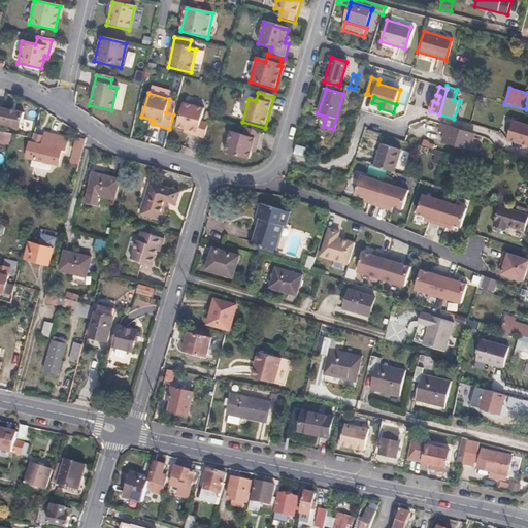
[(188,134),(204,139),(208,124),(200,122),(203,109),(183,102),(176,126),(185,129),(189,130),(188,134)]
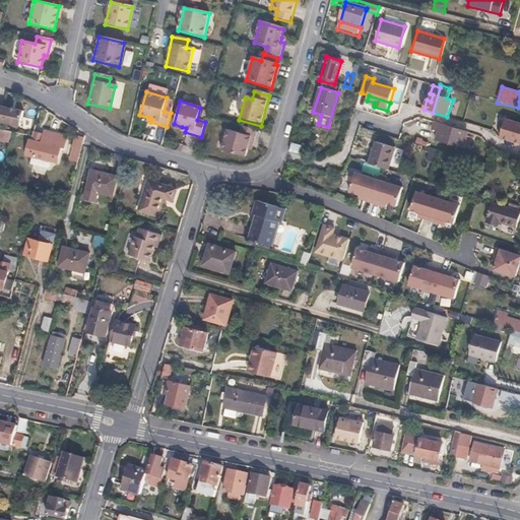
[(26,112),(0,105),(0,121),(1,121),(0,122),(22,128),(26,112)]
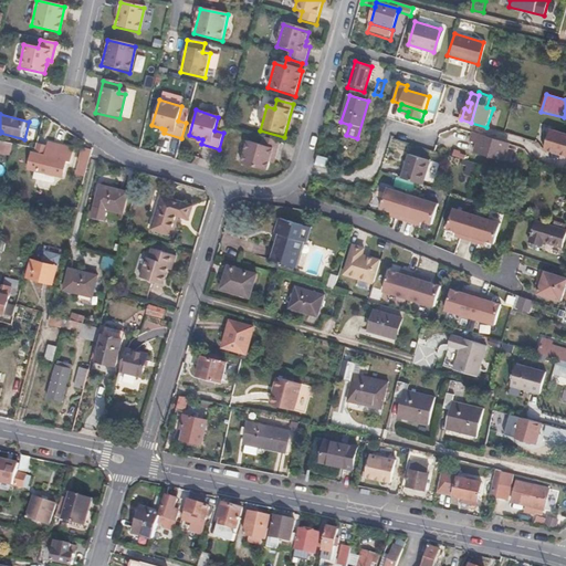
[(565,135),(549,130),(545,148),(565,154),(565,135)]
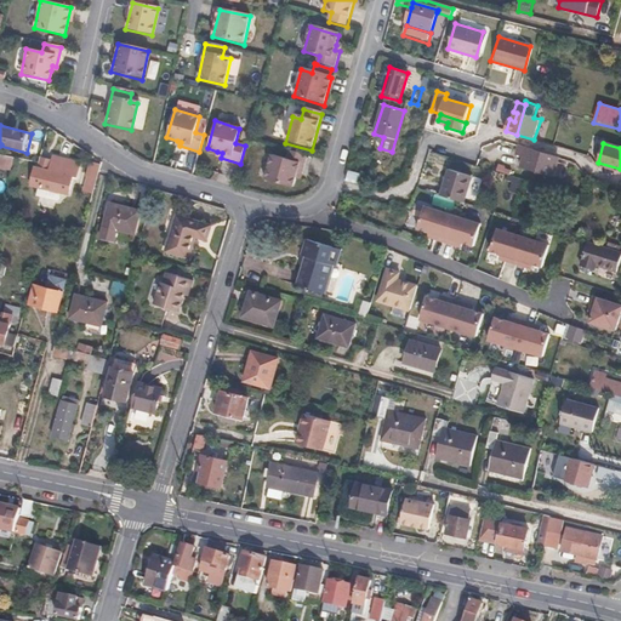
[(559,159),(528,149),(522,166),(553,177),(559,159)]
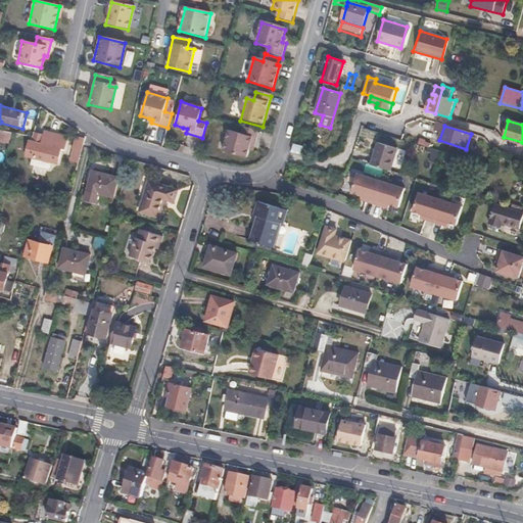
[(253,149),(257,134),(243,129),(241,137),(228,133),(223,153),(245,160),(248,151),(249,148),(253,149)]
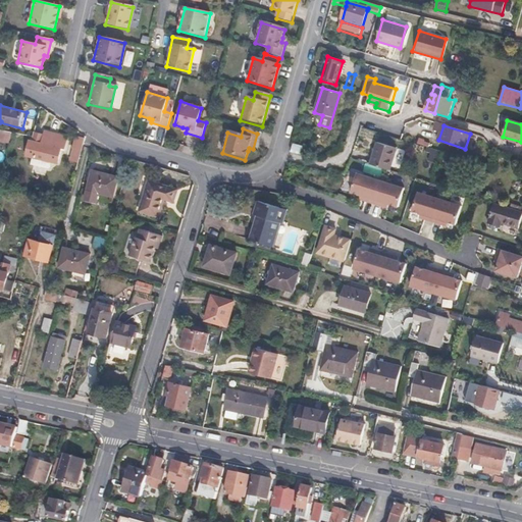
[(34,157),(51,161),(58,163),(62,148),(65,149),(68,137),(46,132),(43,143),(31,140),(27,155),(34,157)]
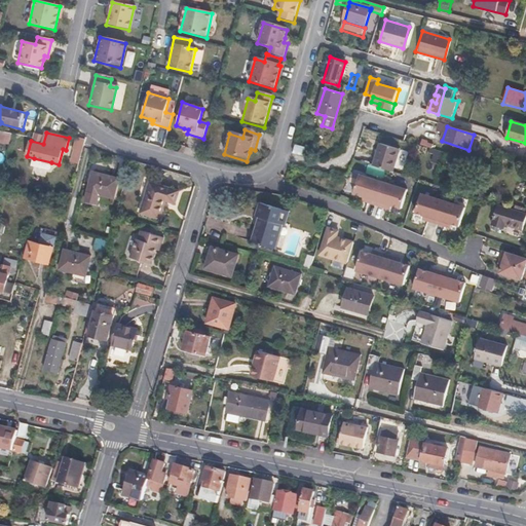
[(75,157),(81,158),(86,137),(80,135),(76,149),(77,151),(75,157)]
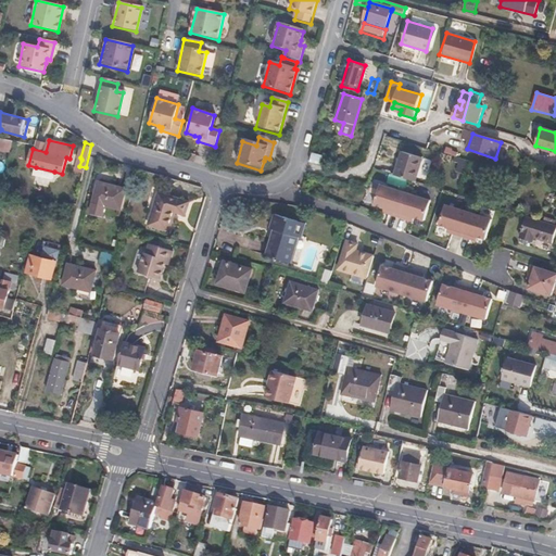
[(555,154),(555,151),(535,146),(534,148),(555,154)]
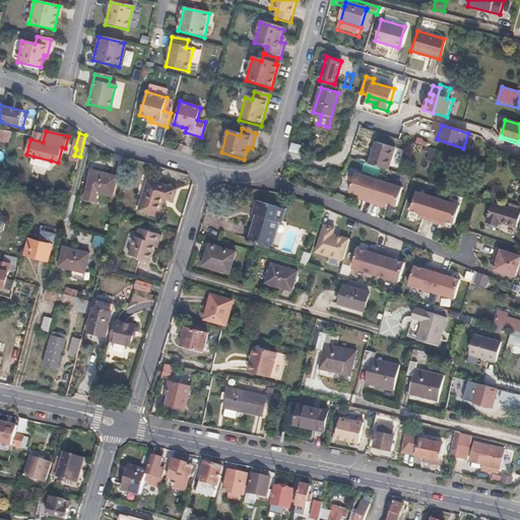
[(376,142),(369,165),(388,171),(395,148),(376,142)]
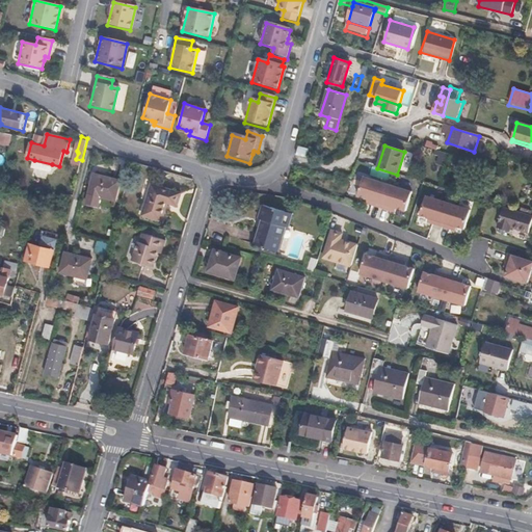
[(299,148),(297,156),(313,161),(316,153),(299,148)]
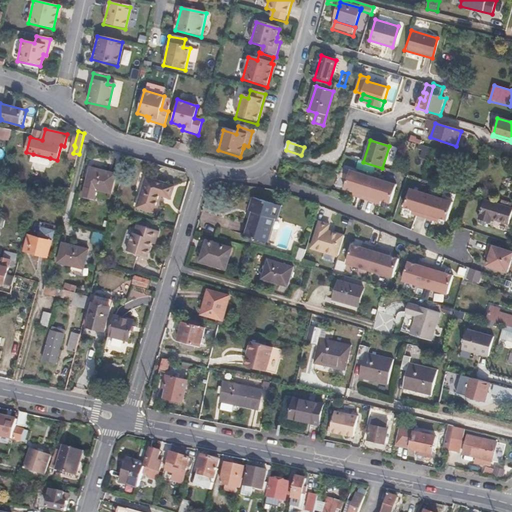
[(49,164),(50,158),(33,154),(31,159),(49,164)]
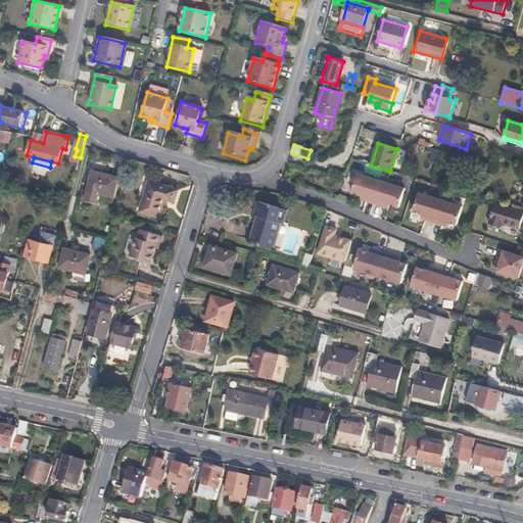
[(114,197),(120,178),(93,170),(85,199),(97,203),(100,193),(114,197)]
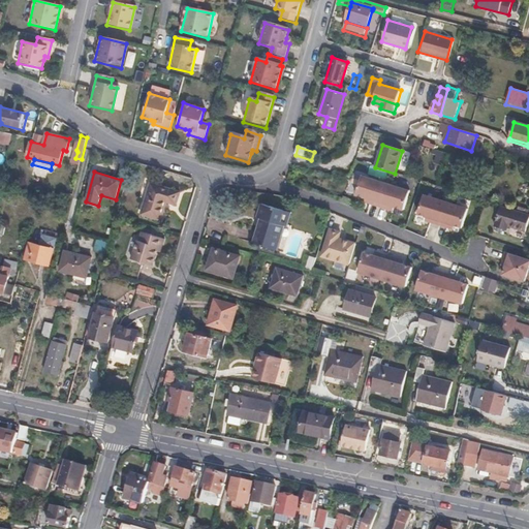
[(362,177),(355,196),(366,199),(371,200),(370,205),(378,207),(385,184),(362,177)]
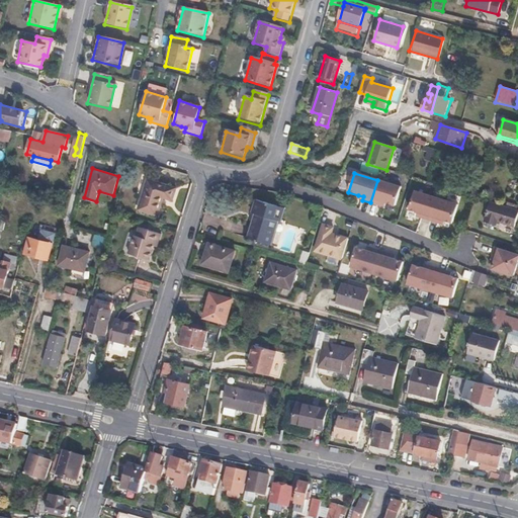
[(171,198),(174,185),(147,177),(138,207),(158,213),(163,195),(171,198)]
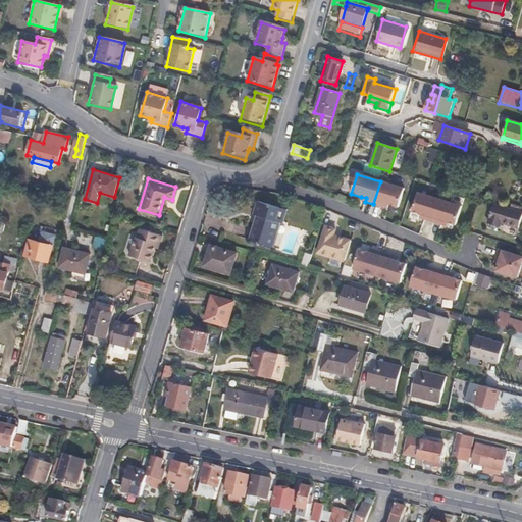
[(404,189),(380,181),(373,204),(382,207),(383,204),(398,208),(404,189)]
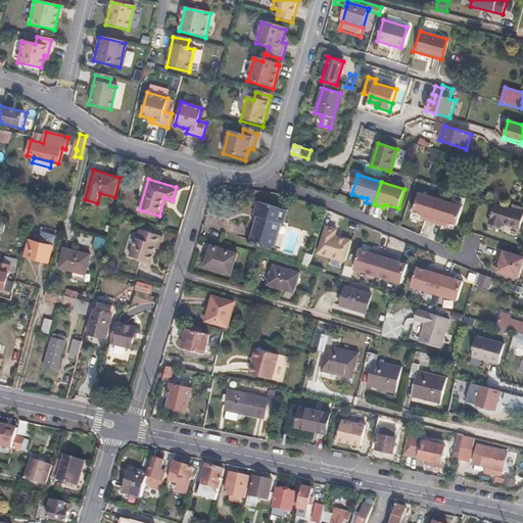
[(441,200),(420,194),(414,212),(427,217),(426,221),(435,223),(441,200)]
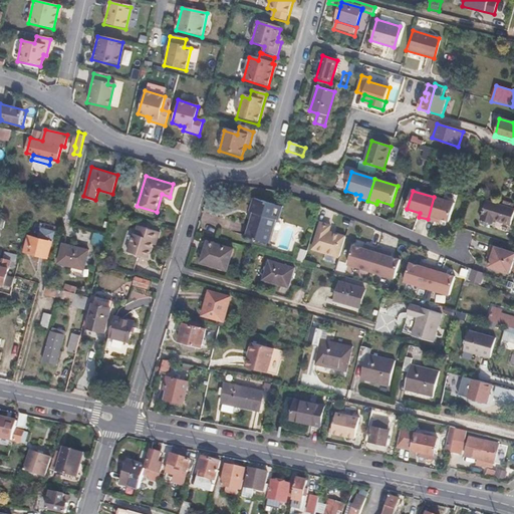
[(455,204),(434,197),(428,219),(436,222),(437,218),(442,220),(450,222),(455,204)]
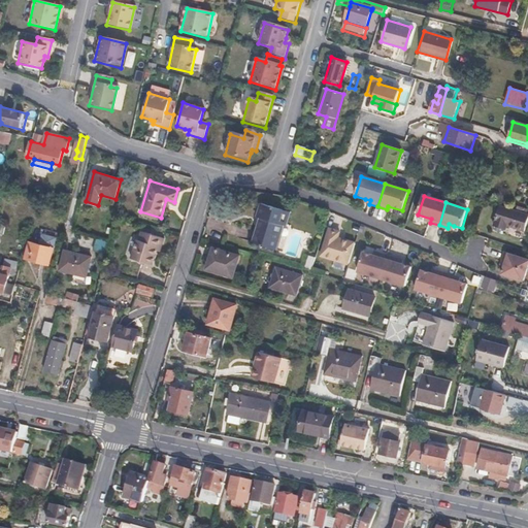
[(288,212),(259,203),(255,217),(258,218),(251,242),(272,250),(277,236),(273,235),(277,224),(284,226),(288,212)]
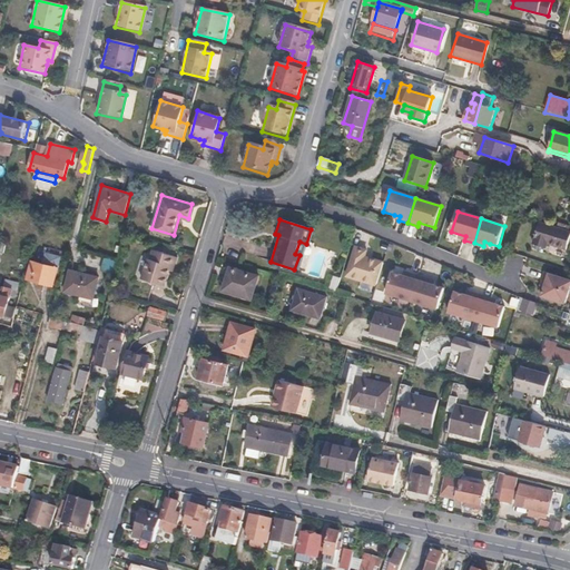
[(564,249),(569,232),(538,222),(531,242),(544,246),(546,243),(564,249)]
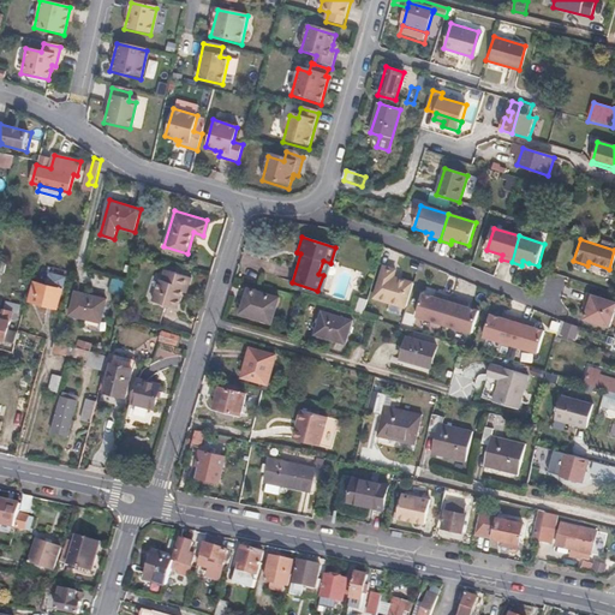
[(384,266),(374,297),(405,308),(413,284),(393,276),(395,269),(384,266)]
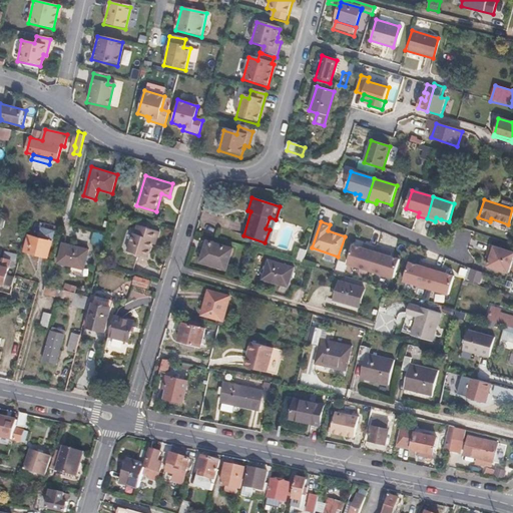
[(161,241),(163,232),(136,224),(134,231),(136,232),(130,250),(151,258),(157,240),(161,241)]
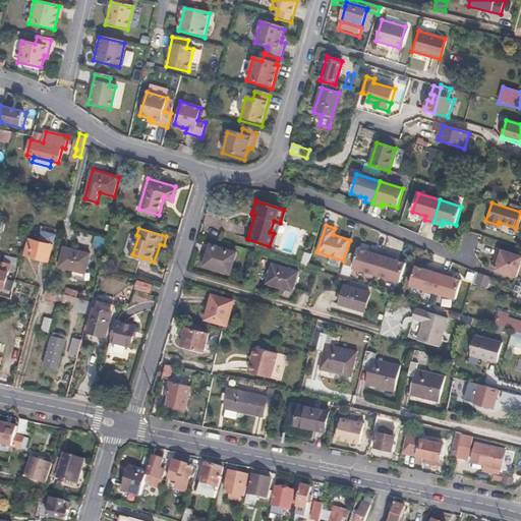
[(41,232),(38,241),(53,245),(55,236),(41,232)]
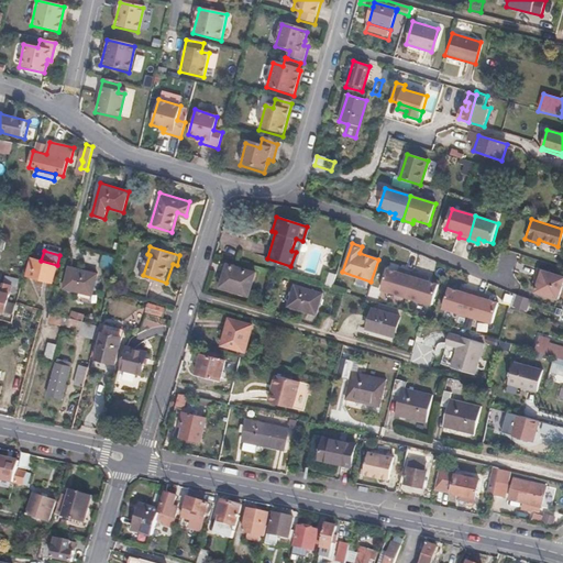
[(31,276),(53,282),(57,265),(41,261),(35,258),(31,276)]
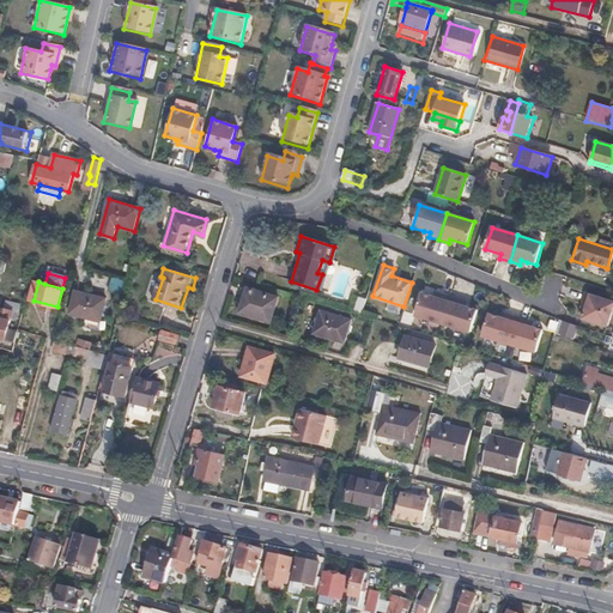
[(277,297),(246,287),(240,313),(269,321),(277,297)]
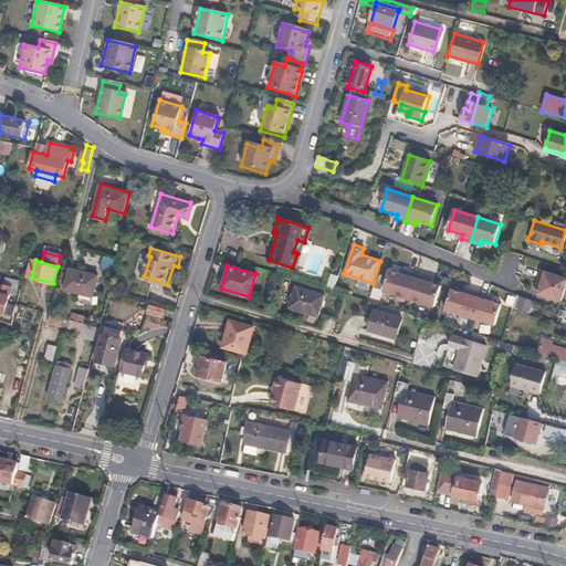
[(408,299),(416,274),(406,271),(405,275),(399,273),(389,270),(381,290),(408,299)]
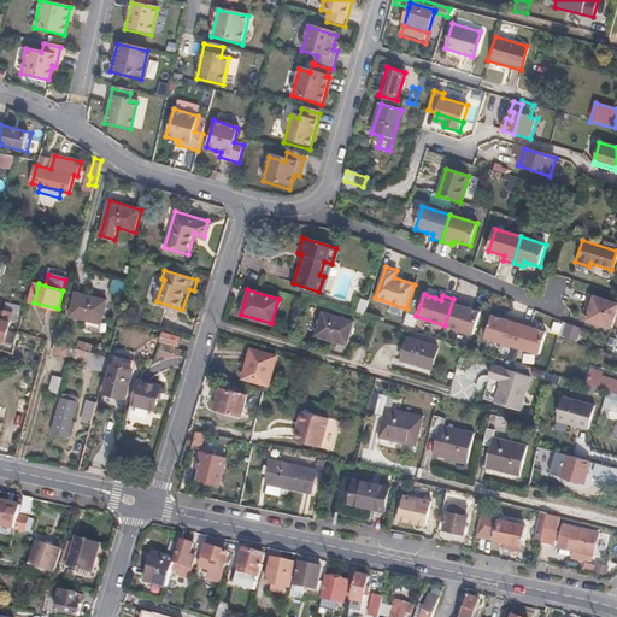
[(587,319),(611,328),(616,310),(616,303),(591,294),(587,304),(592,305),(587,319)]
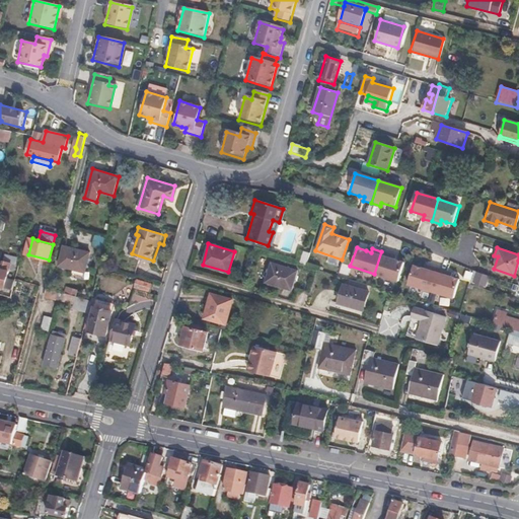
[(309,253),(302,250),(297,264),(305,267),(309,253)]
